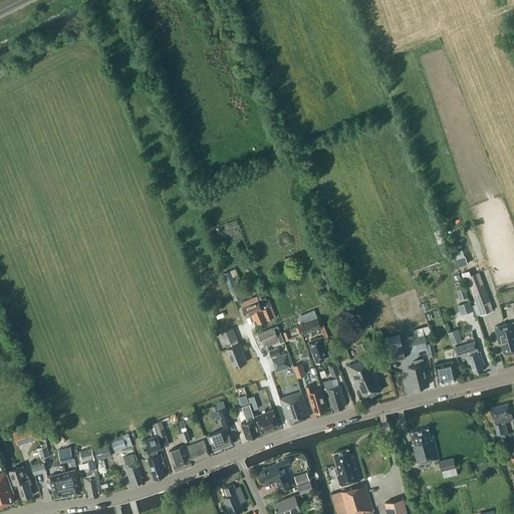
[(295,254),(284,258),(288,267),(298,263),(295,254)]
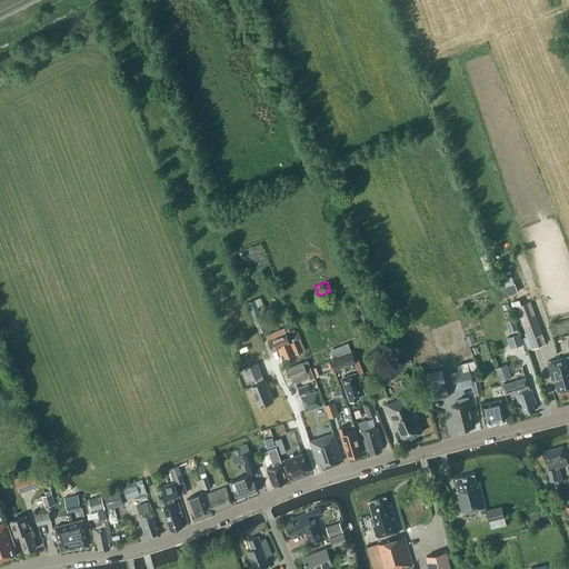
[(248,302),(261,335),(267,332),(266,330),(267,329),(255,299),(248,302)]
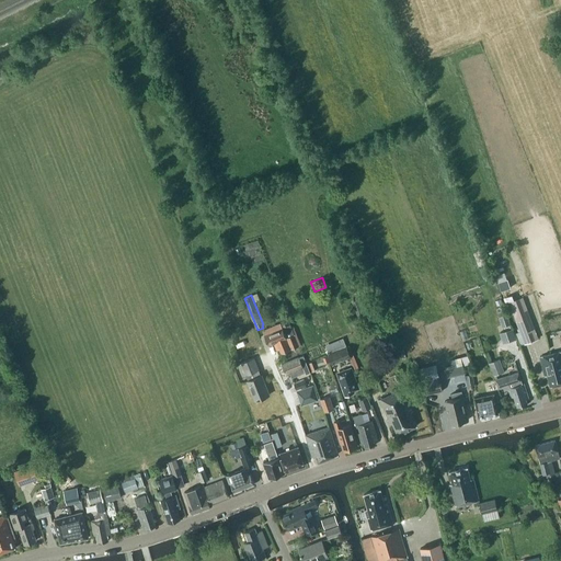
[(510,301),(525,343),(538,338),(523,297),(510,301)]
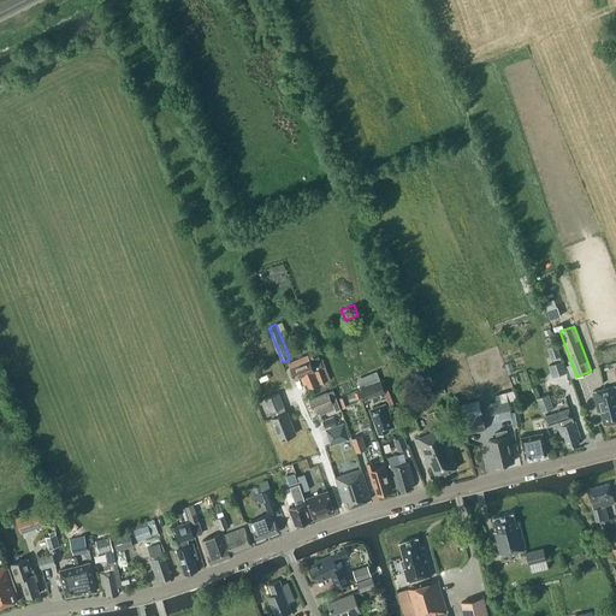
[(402,339),(394,343),(397,351),(406,348),(402,339)]
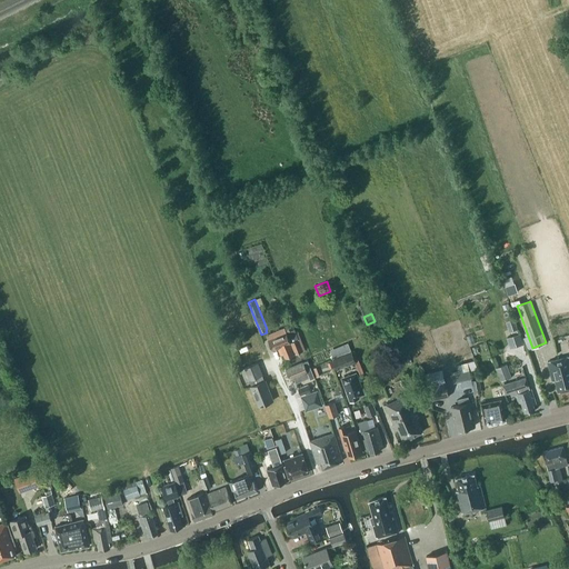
[(513,318),(506,321),(509,331),(517,328),(513,318)]
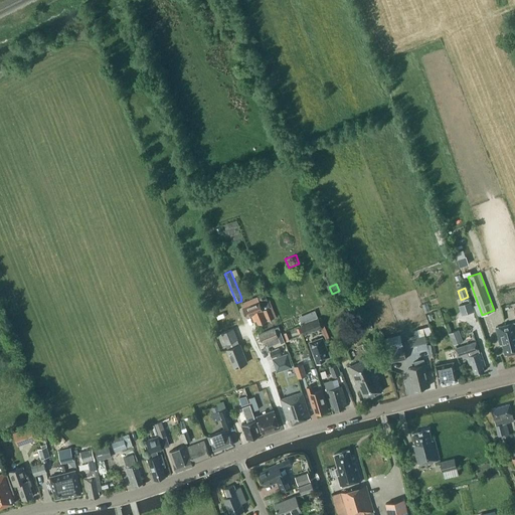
[(243,307),(247,316),(251,315),(253,321),(256,320),(259,324),(275,317),(267,297),(260,300),(258,296),(241,303),(243,307)]
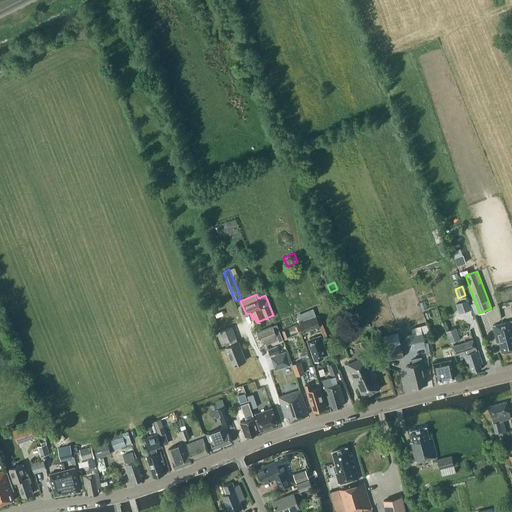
[(467,299),(455,303),(458,312),(470,309),(467,299)]
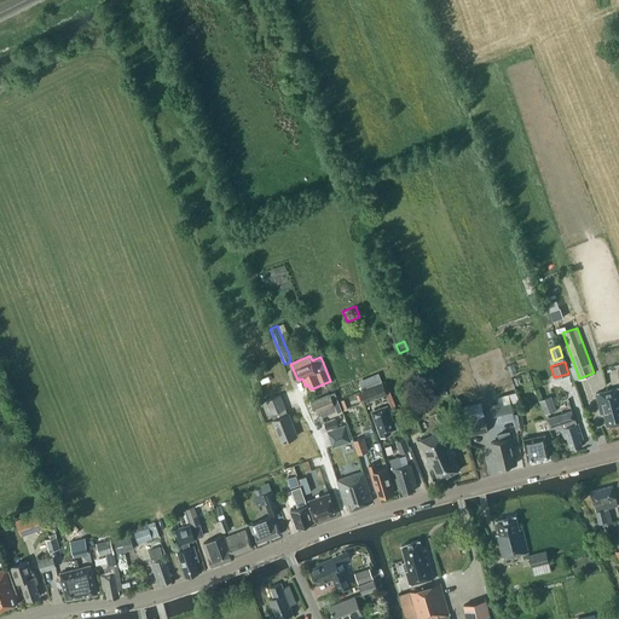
[(362,391),(365,398),(386,391),(382,382),(362,391)]
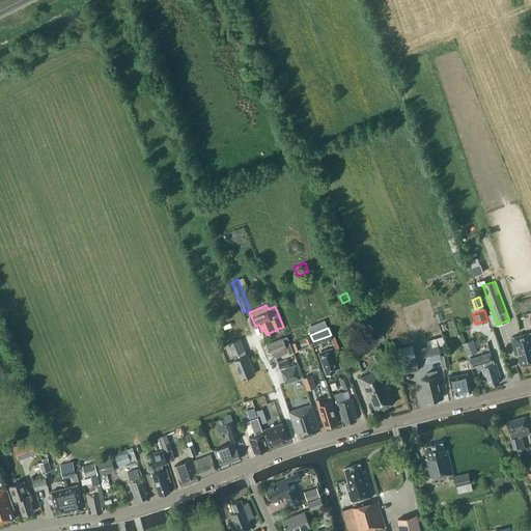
[(519,355),(521,365),(530,362),(530,331),(511,337),(515,355),(519,355)]
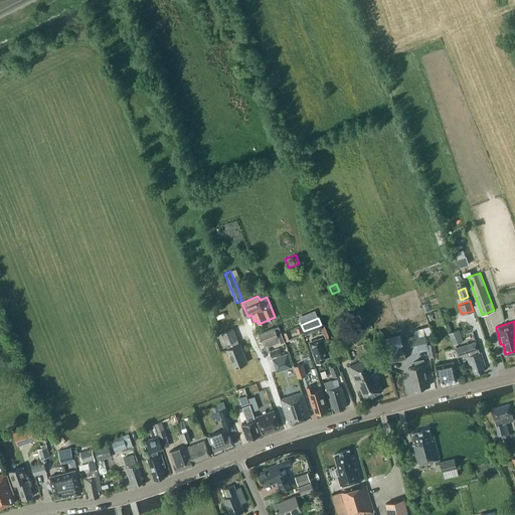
[(269,346),(281,341),(281,343),(285,341),(279,326),(260,334),(263,344),(267,342),(269,346)]
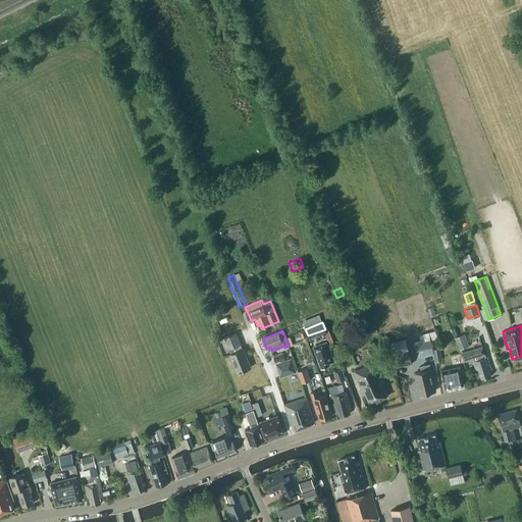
[(224,337),(230,354),(238,372),(249,368),(246,361),(248,360),(244,349),(243,349),(237,332),(224,337)]
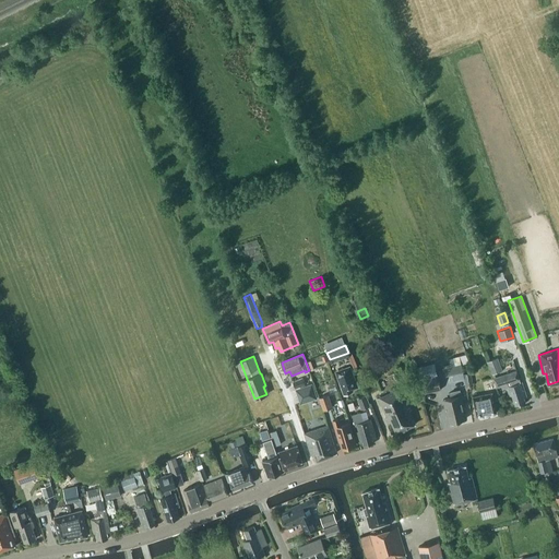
[(487,361),(492,373),(503,370),(498,357),(487,361)]
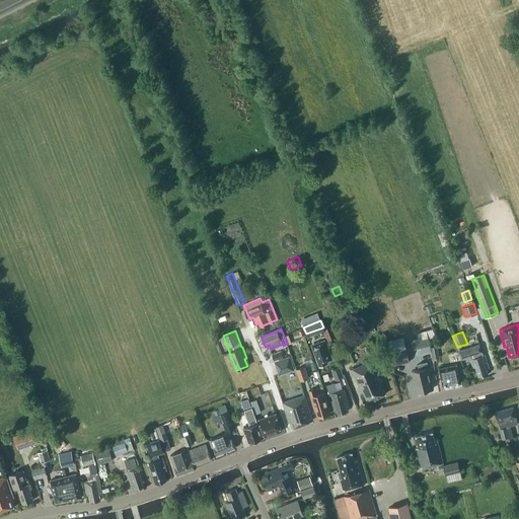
[(428,335),(412,339),(415,349),(430,345),(428,335)]
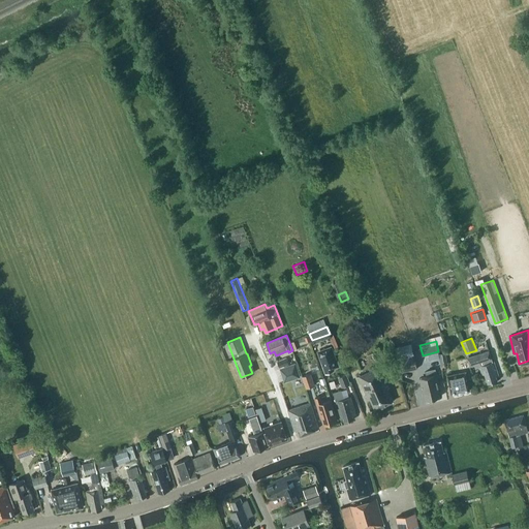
[(400,365),(401,372),(417,368),(411,343),(396,347),(400,365)]
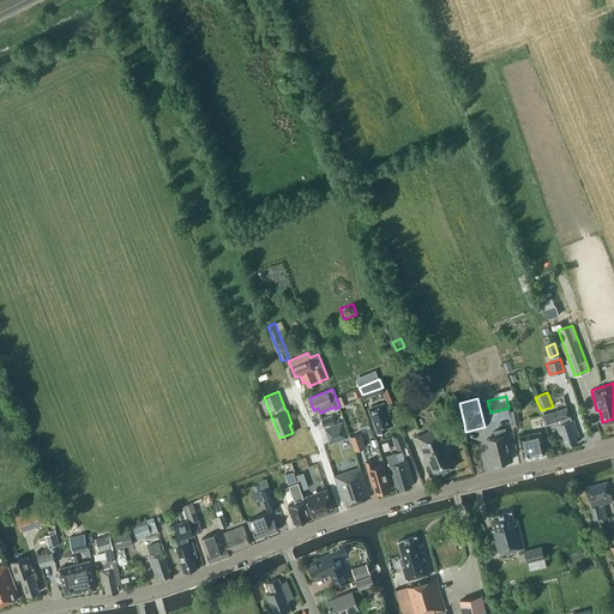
[(373,411),(371,413),(378,433),(387,429),(387,427),(393,425),(386,407),(385,402),(372,407),(373,411)]
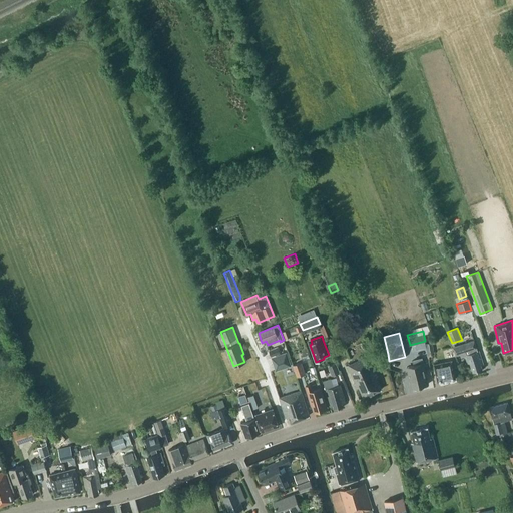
[(478,351),(474,340),(453,347),(456,357),(461,355),(461,356),(465,355),(468,364),(470,363),(473,372),(482,369),(481,365),(484,364),(479,350),(478,351)]
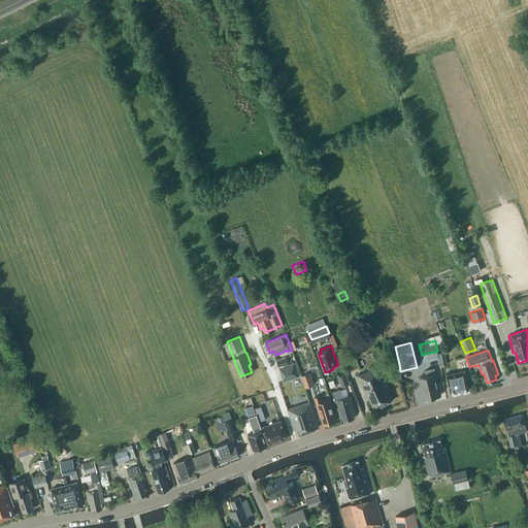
[(437,354),(440,366),(447,364),(443,352),(437,354)]
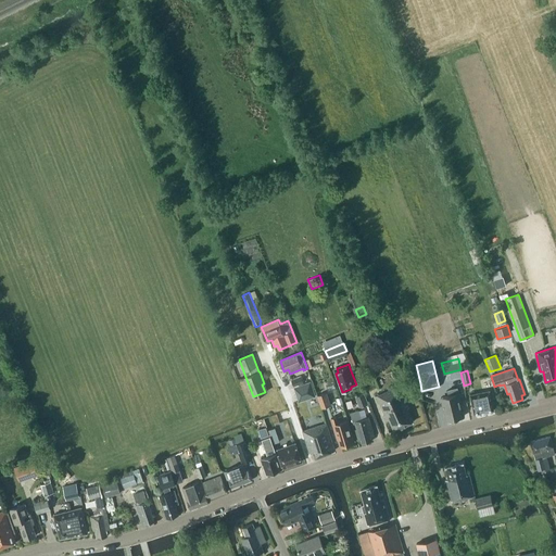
[(303,382),(301,376),(291,380),(293,386),(303,382)]
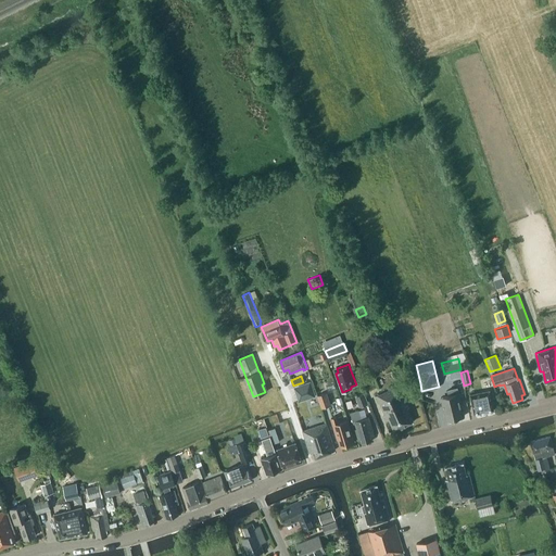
[(305,383),(310,399),(316,396),(311,381),(305,383)]
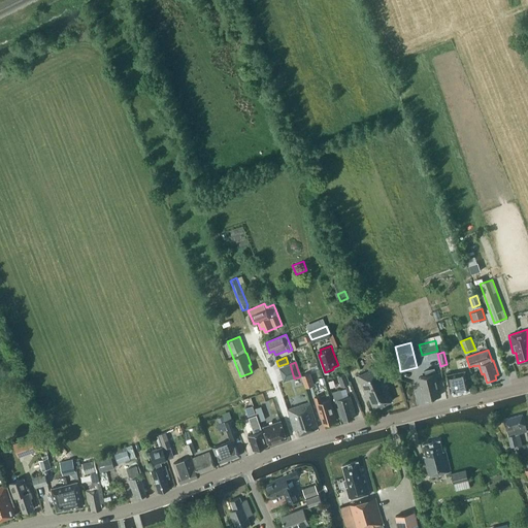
[(7,367),(11,378),(19,375),(14,364),(7,367)]
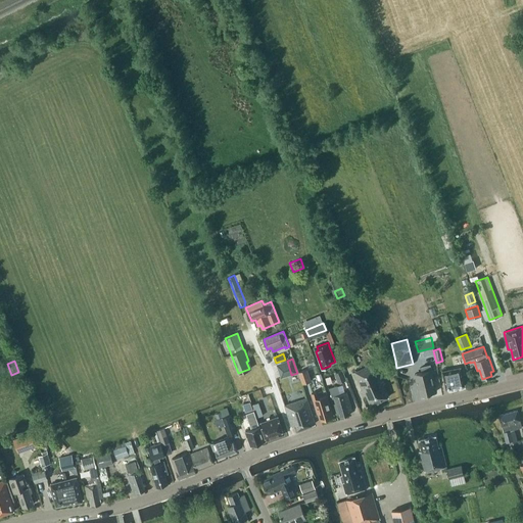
[(366,394),(371,405),(388,396),(383,383),(386,382),(377,362),(353,372),(357,380),(358,379),(363,390),(361,391),(363,395),(366,394)]
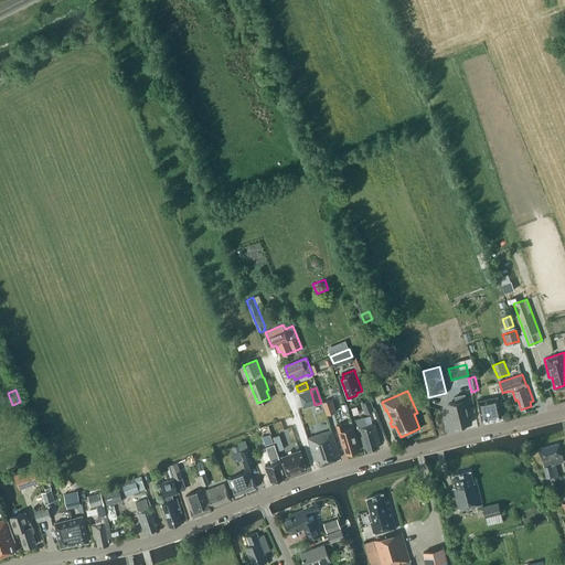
[(450,403),(448,404),(449,408),(454,427),(472,422),(466,400),(465,394),(455,396),(456,402),(450,403)]
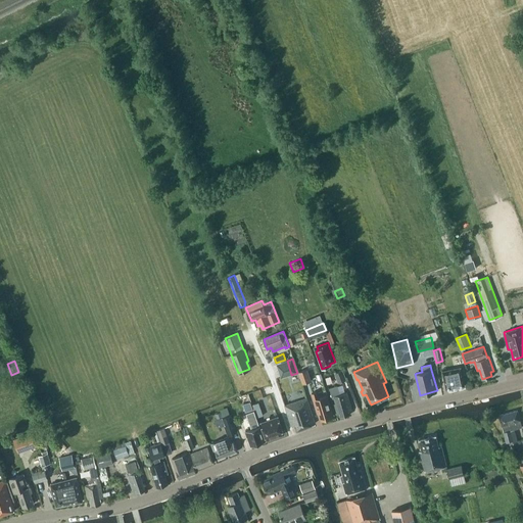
[(442,371),(446,389),(465,385),(462,373),(461,367),(442,371)]
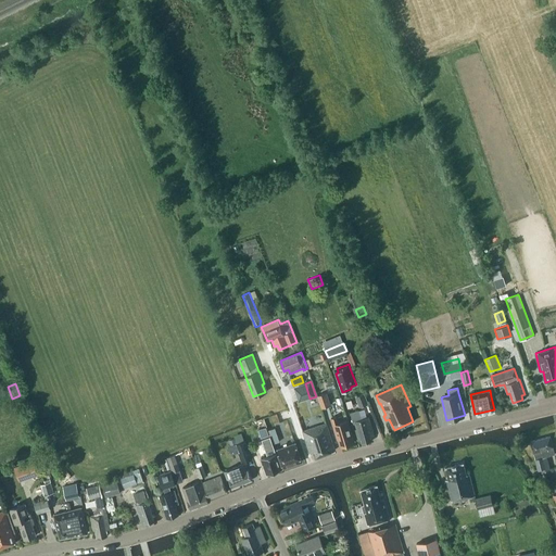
[(318,395),(323,407),(330,404),(326,392),(318,395)]
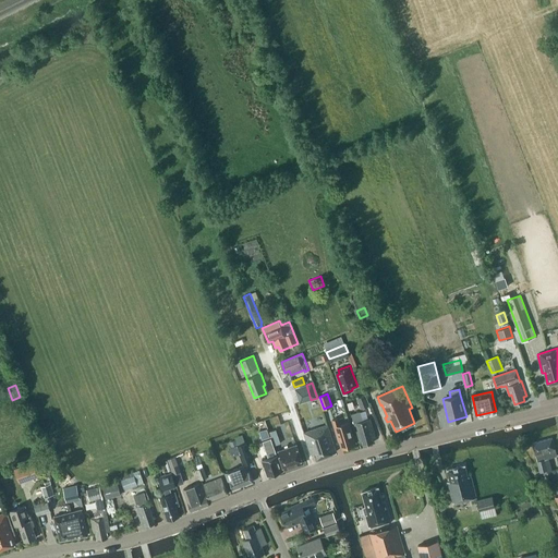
[(358,397),(362,407),(370,403),(365,393),(358,397)]
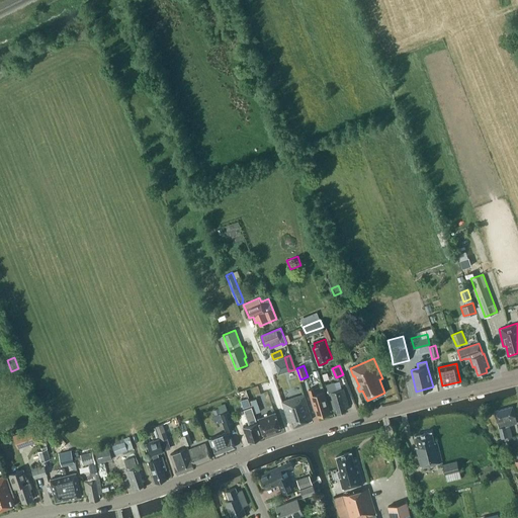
[(334,381),(327,383),(334,410),(337,410),(338,413),(347,410),(346,407),(349,407),(344,389),(336,391),(334,381)]
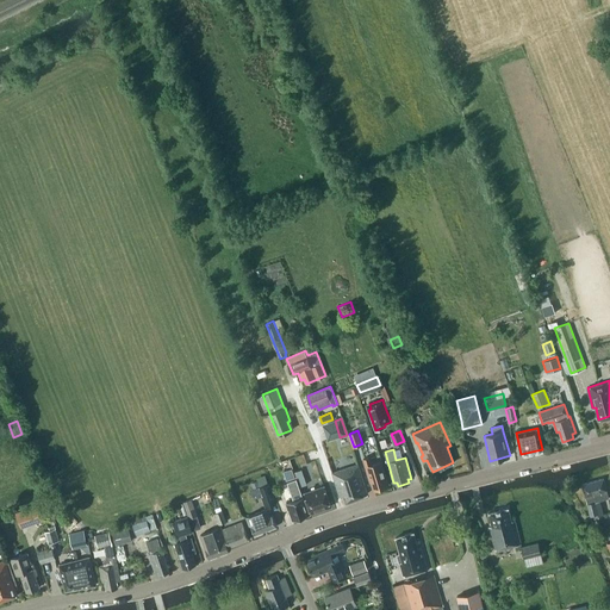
[(371,481),(373,490),(388,485),(381,461),(372,464),(369,456),(363,459),(369,481),(371,481)]
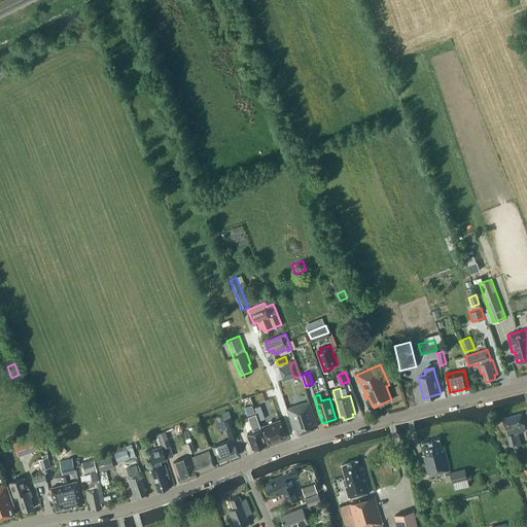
[(301,432),(318,426),(310,400),(287,408),(293,428),(299,427),(301,432)]
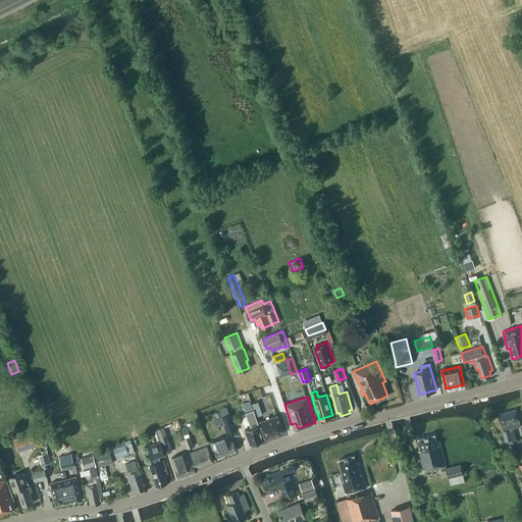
[(251,427),(245,430),(247,435),(248,435),(251,445),(265,439),(260,425),(259,425),(254,409),(246,412),(251,427)]
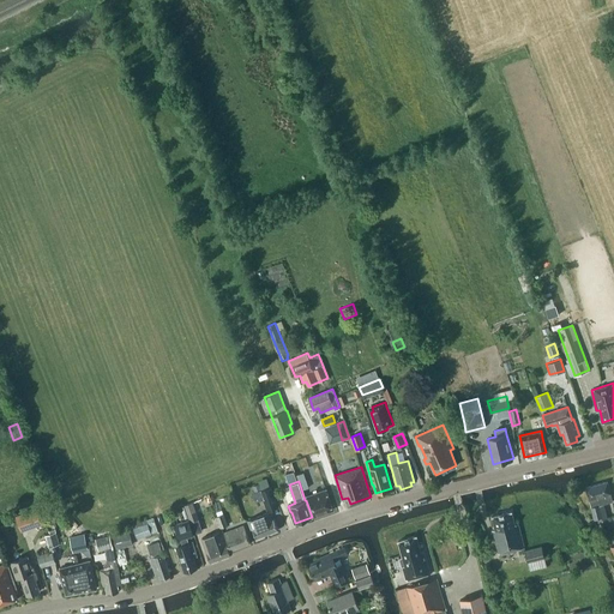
[(612,501),(606,481),(585,487),(594,518),(601,517),(600,510),(605,509),(602,504),(612,501)]
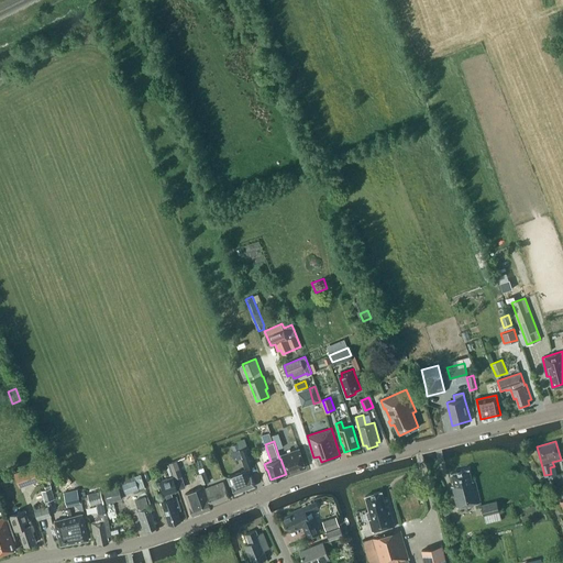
[(239,450),(245,468),(256,464),(249,445),(239,450)]
